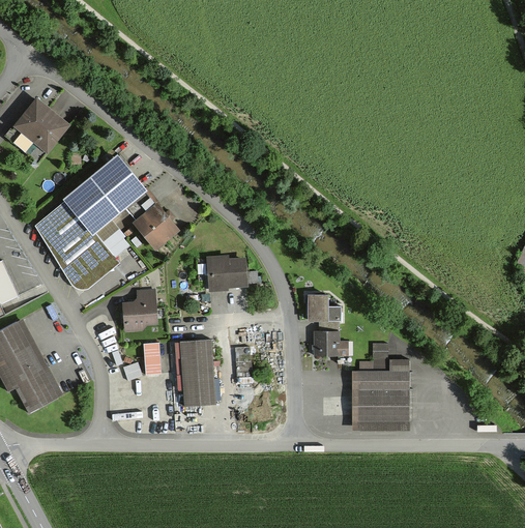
[(66,125),(35,98),(4,136),(36,162),(66,125)]
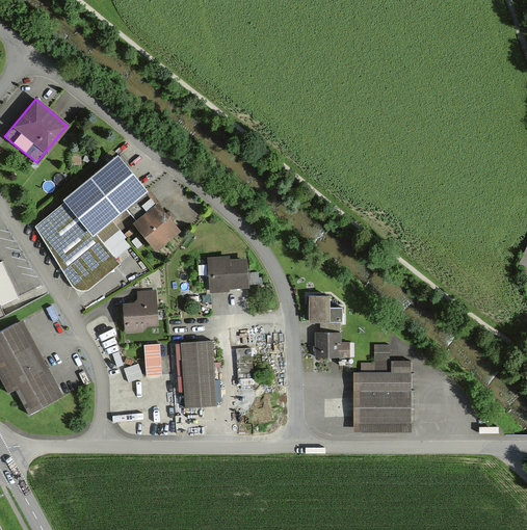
[(143,192),(114,158),(33,227),(70,284),(75,288),(81,290),(87,290),(119,263),(94,234),(143,192)]
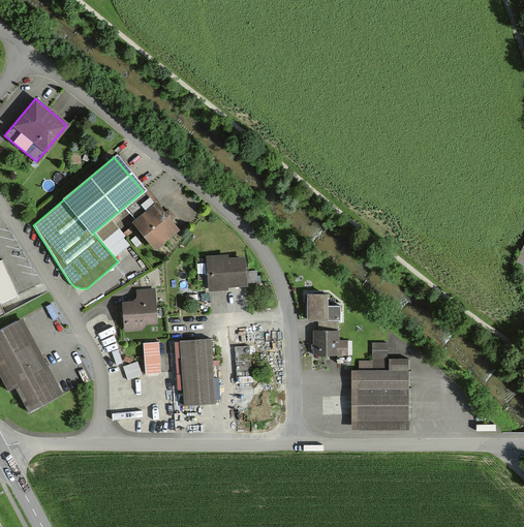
[(176,229),(155,204),(131,223),(151,248),(176,229)]
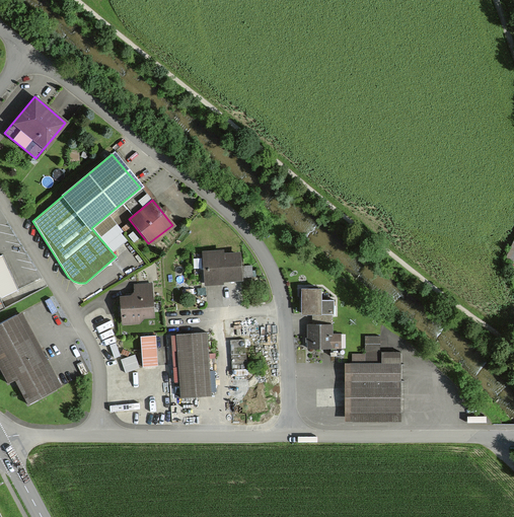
[(513,236),(503,262),(509,278),(513,279),(513,236)]
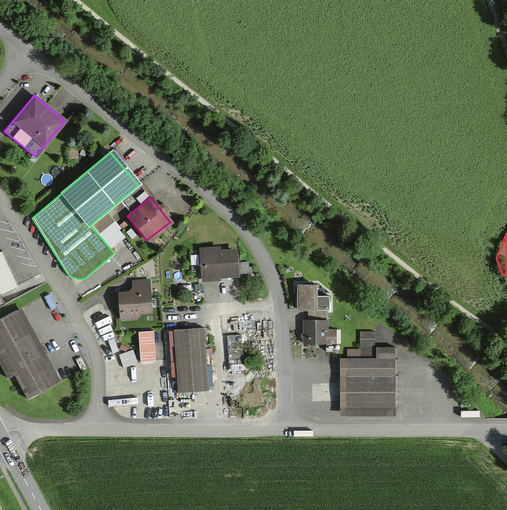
[(237,247),(200,249),(202,281),(239,278),(237,247)]
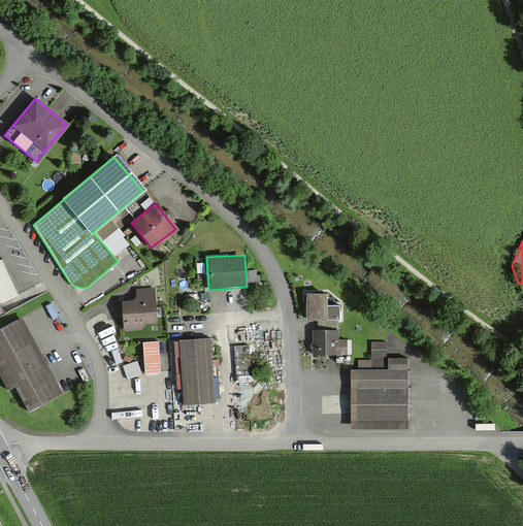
[(0,302),(18,294),(0,259),(0,302)]
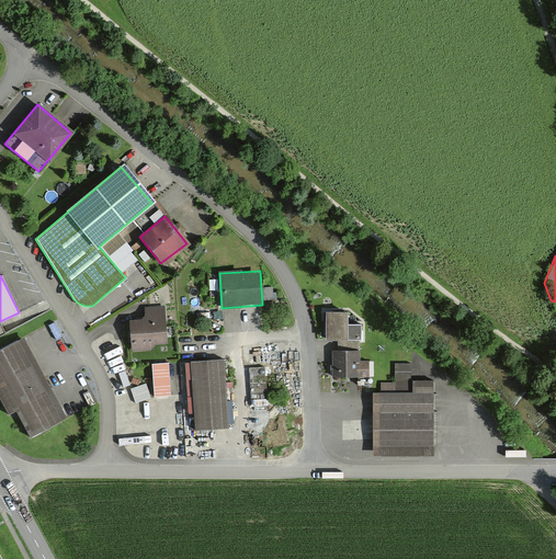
[(142,320),(129,320),(129,350),(147,350),(147,340),(163,340),(162,306),(142,306),(142,320)]
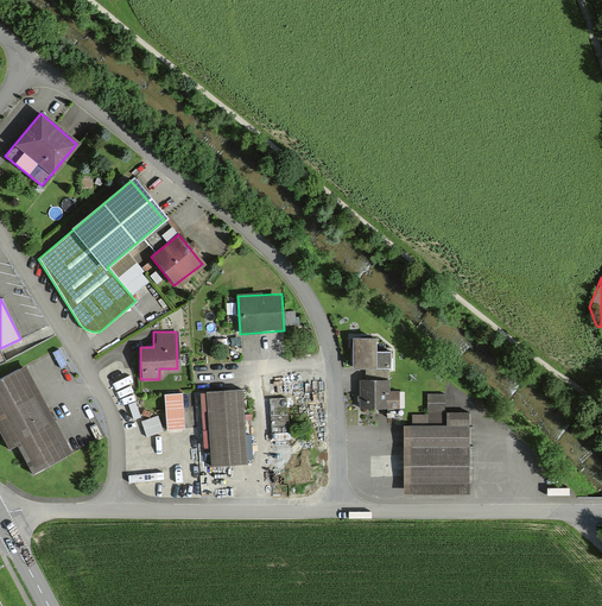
[(378,338),(354,336),(353,368),(391,368),(391,352),(376,352),(378,338)]
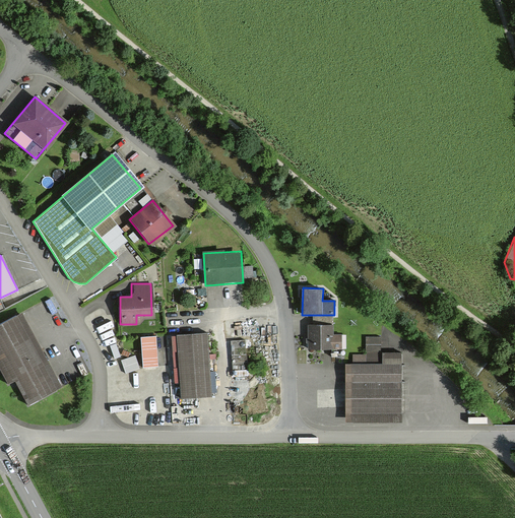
[(20,313),(0,323),(0,374),(5,384),(15,379),(26,400),(57,385),(20,313)]
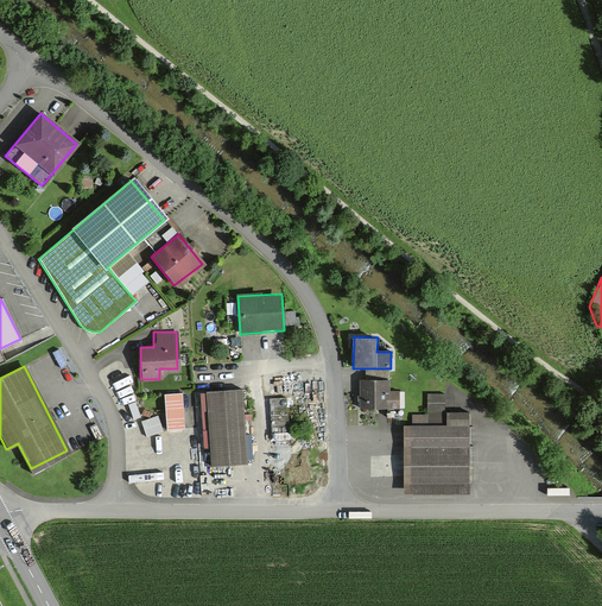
[(388,380),(361,380),(360,408),(386,409),(386,417),(398,417),(398,392),(388,392),(388,380)]
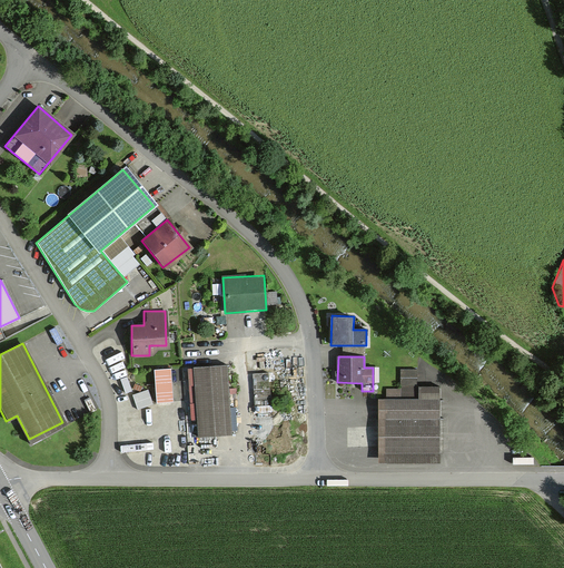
[(226,365),(194,366),(197,436),(230,433),(226,365)]
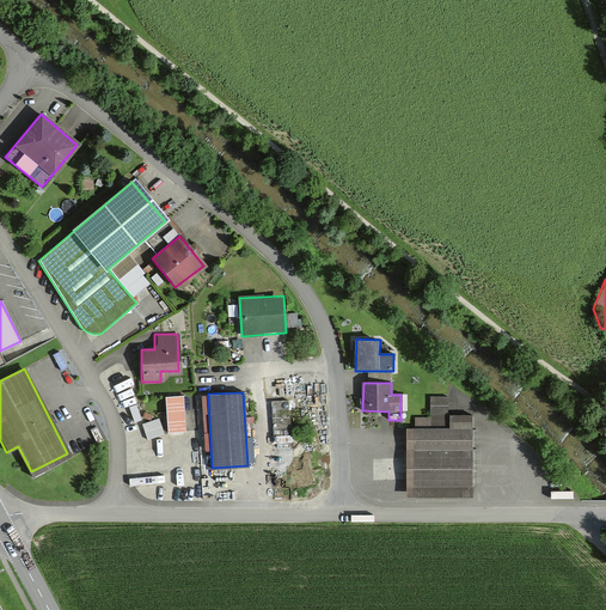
[(204,394),(195,394),(196,419),(204,419),(204,394)]
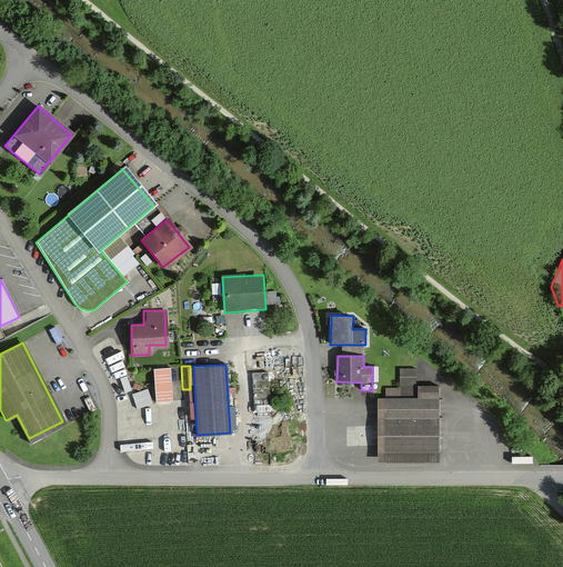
[(386,398),(376,398),(379,459),(431,458),(429,386),(415,387),(414,367),(399,368),(400,387),(385,387),(386,398)]
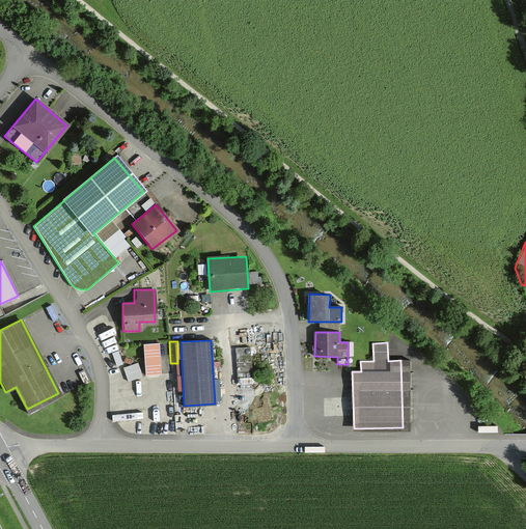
[(158,343),(143,345),(146,374),(161,372),(158,343)]
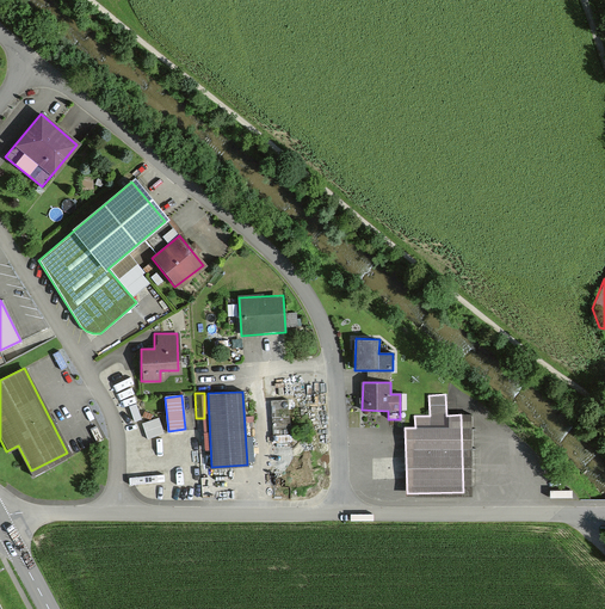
[(140,423),(143,437),(165,431),(160,417),(140,423)]
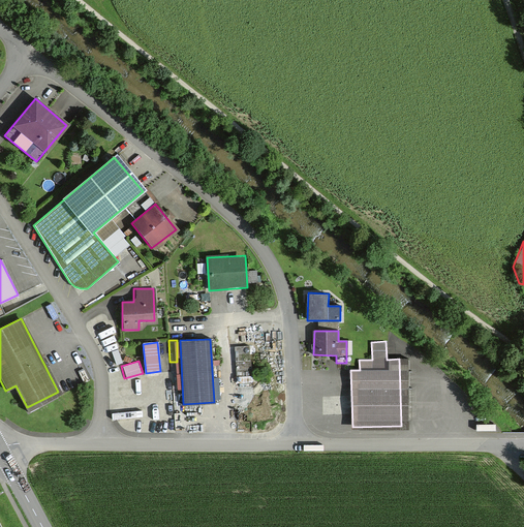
[(236,361),(236,374),(248,375),(249,362),(236,361)]
